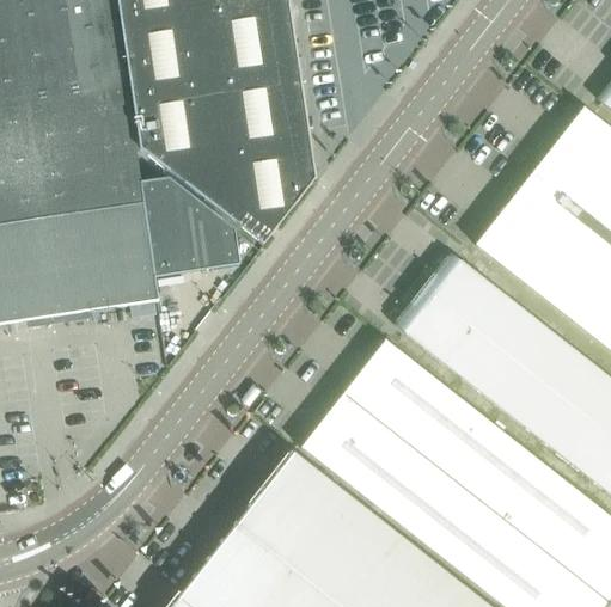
[(141,179),(114,0),(0,0),(0,323),(159,299),(156,275),(240,262),(234,227),(170,175),(141,179)]
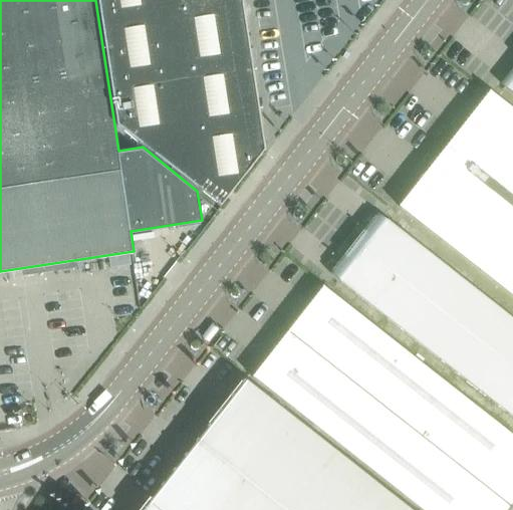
[(106,0),(126,128),(225,206),(273,150),(250,0),(106,0)]
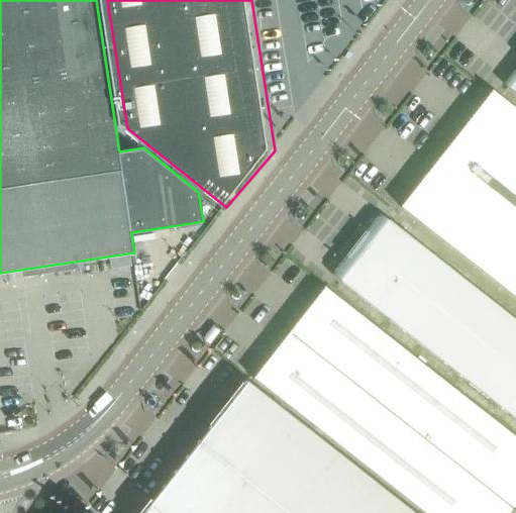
[(515,72),(500,94),(515,106),(515,72)]
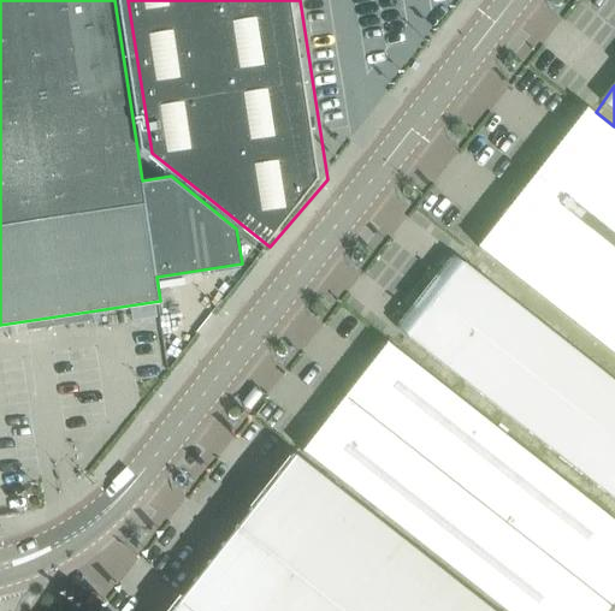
[(572,126),(479,243),(614,350),(614,126),(596,112),(587,106),(572,126)]
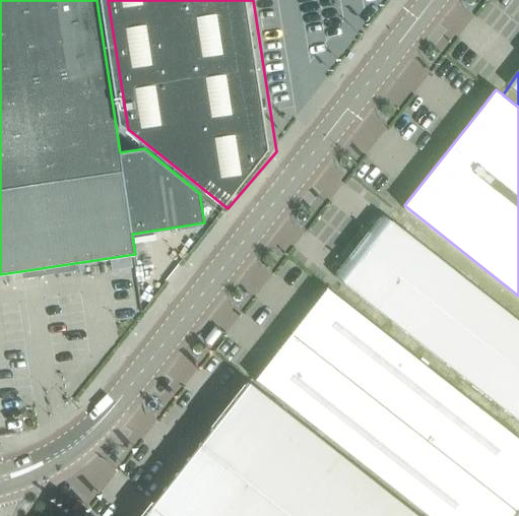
[(377,237),(369,231),(348,256),(357,262),(342,279),(518,418),(518,320),(390,219),(377,237)]
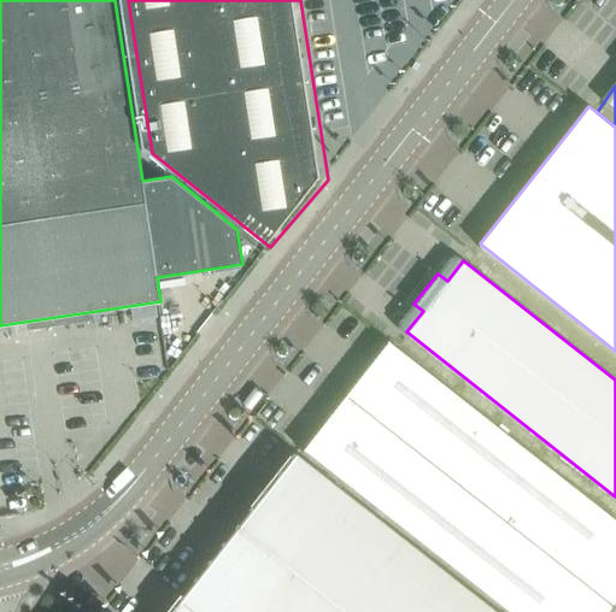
[(615,519),(388,341),(305,448),(512,611),(610,611),(615,605),(615,519)]
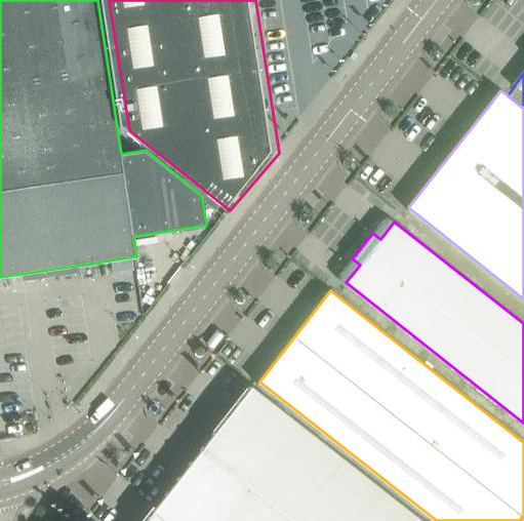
[(421,520),(251,386),(250,386),(249,386),(247,388),(248,388),(247,389),(249,390),(240,401),(238,400),(235,403),(237,405),(228,416),(226,415),(224,418),(226,419),(215,432),(214,431),(211,434),(213,435),(204,447),(202,445),(200,448),(201,450),(192,462),(191,461),(188,464),(190,465),(180,477),(178,476),(176,479),(177,480),(168,492),(166,490),(164,493),(166,495),(157,507),(155,506),(152,509),(154,510),(145,520),(143,520),(421,520)]
